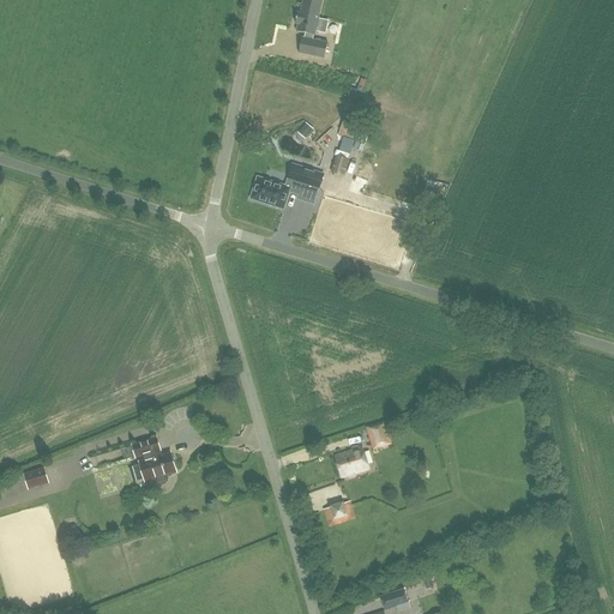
[(319,19),(323,1),(317,0),(302,0),(300,13),(298,12),(295,24),(298,24),(296,31),(305,34),(305,37),(302,37),(299,53),(325,59),(327,43),(313,40),(314,35),(315,36),(315,31),(325,34),(327,22),(319,19)]
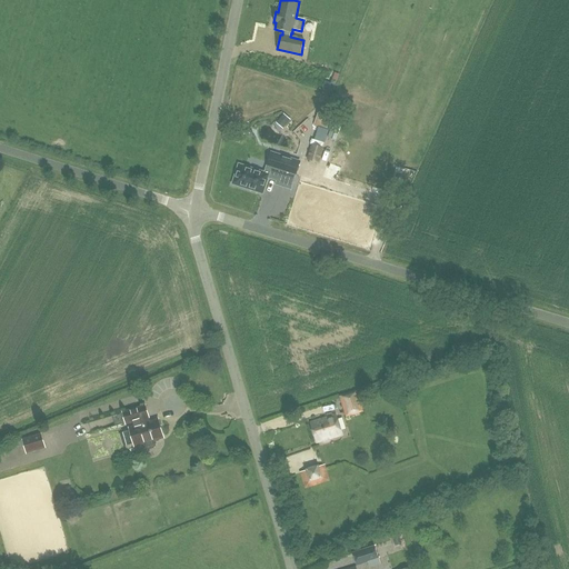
[(331,95),(335,86),(336,81),(337,82),(339,75),(335,73),(331,83),(325,81),(321,90),(327,92),(331,95)]
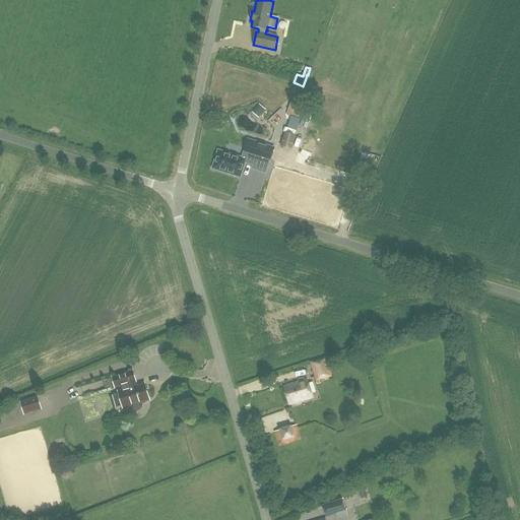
[(299,119),(303,107),(291,103),(286,114),(299,119)]
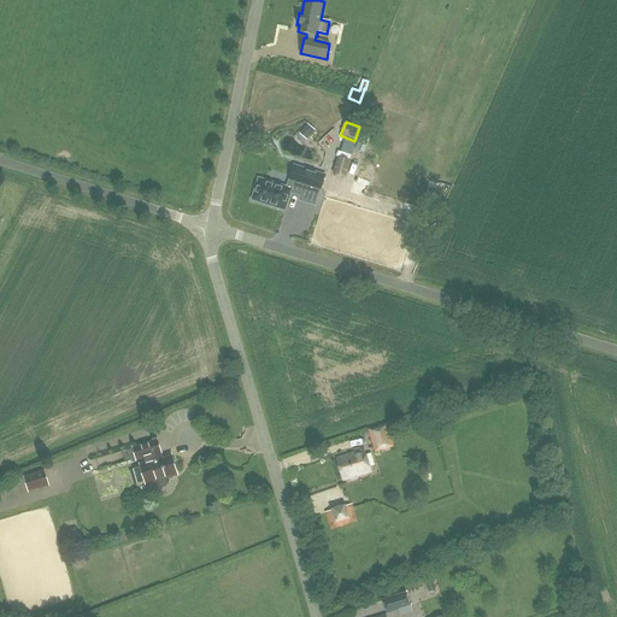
[(315,129),(309,123),(301,130),(309,136),(315,129)]
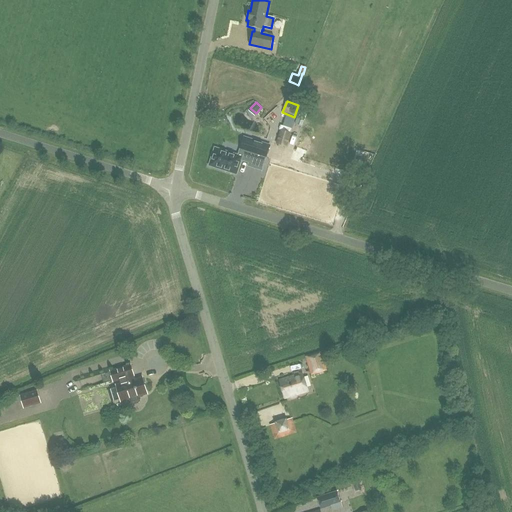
[(286,147),(290,133),(280,130),(276,143),(286,147)]
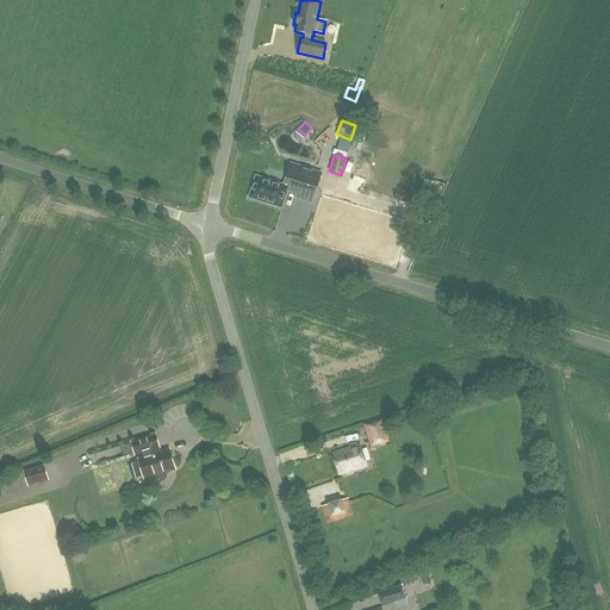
[(290,163),(288,169),(286,178),(317,187),(322,174),(290,163)]
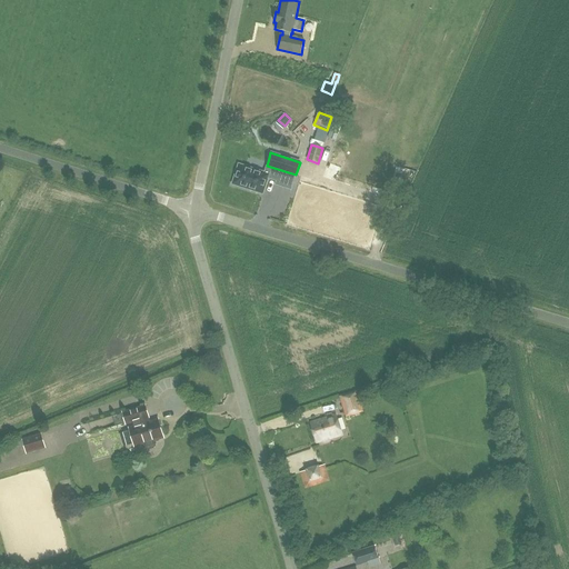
[(238,163),(231,185),(263,195),(270,173),(238,163)]
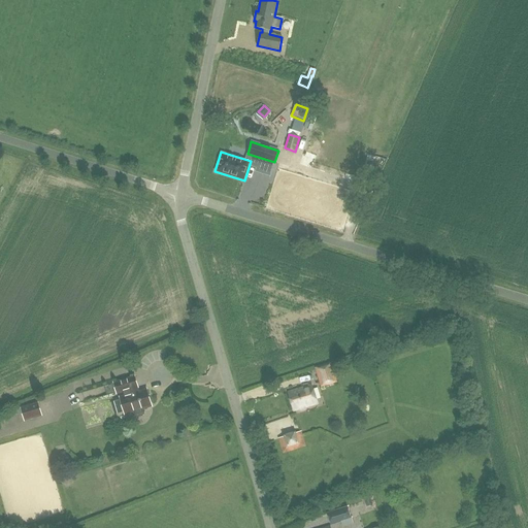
[(328,368),(327,364),(315,368),(320,383),(332,378),(331,375),(332,375),(330,367),(328,368)]
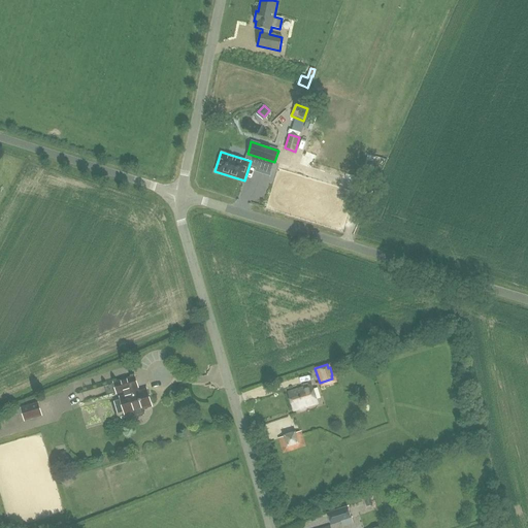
[(144,413),(142,408),(152,405),(146,389),(139,392),(134,376),(114,383),(118,392),(124,391),(125,396),(121,397),(126,414),(133,411),(134,416),(136,417),(143,415),(144,413)]
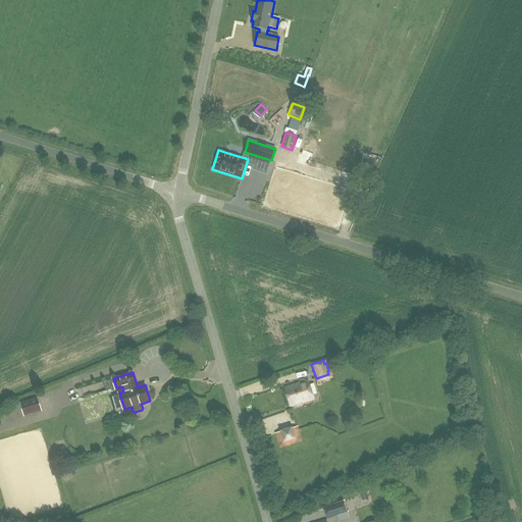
[(291,406),(313,399),(308,380),(285,387),(291,406)]
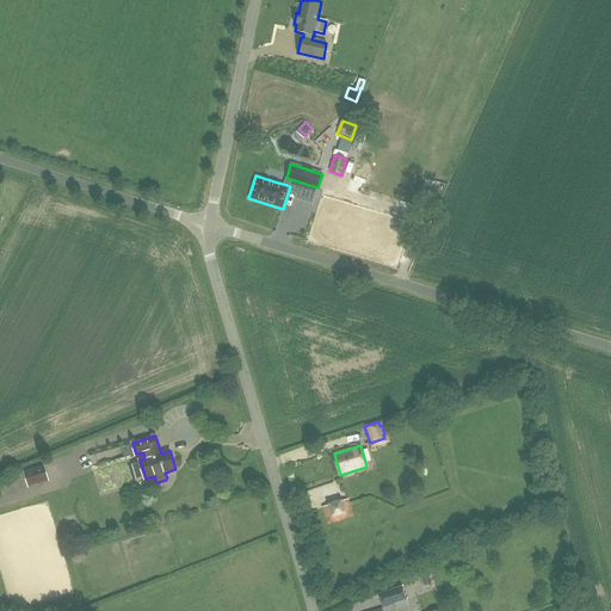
[(29,485),(49,481),(47,464),(25,469),(29,485)]
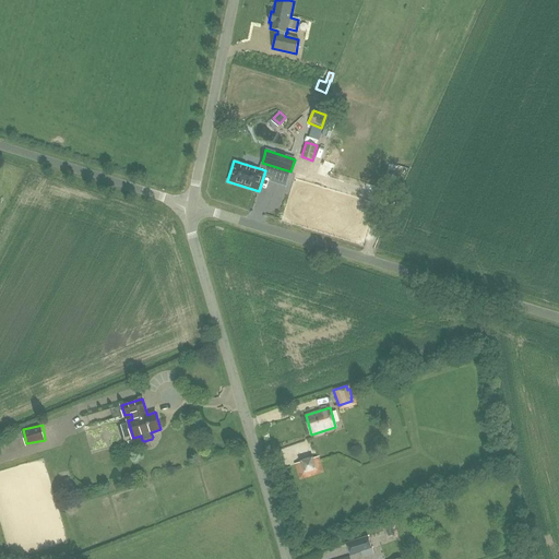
[(15,429),(0,435),(0,445),(18,440),(15,429)]
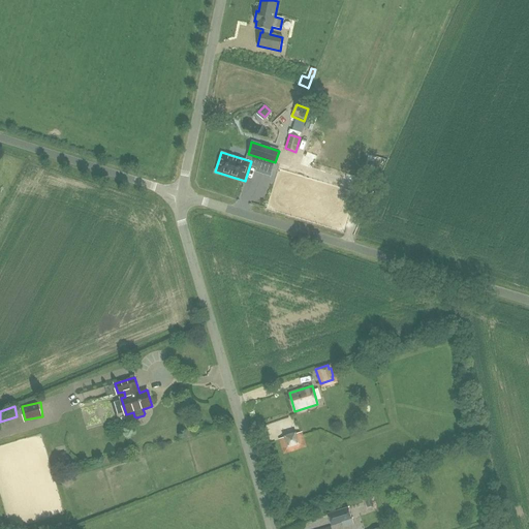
[(286,433),(287,450),(307,448),(306,431),(286,433)]
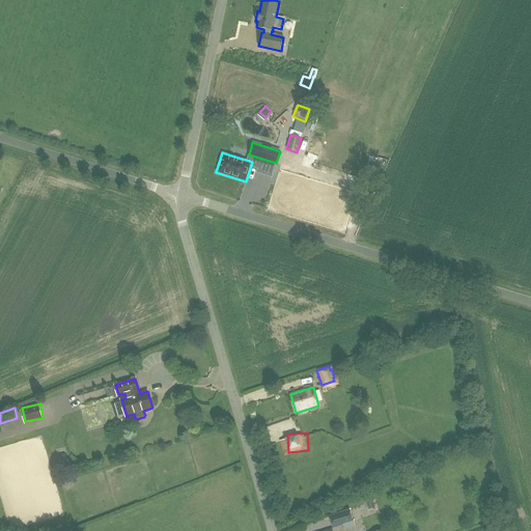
[(53,457),(56,468),(68,465),(65,453),(53,457)]
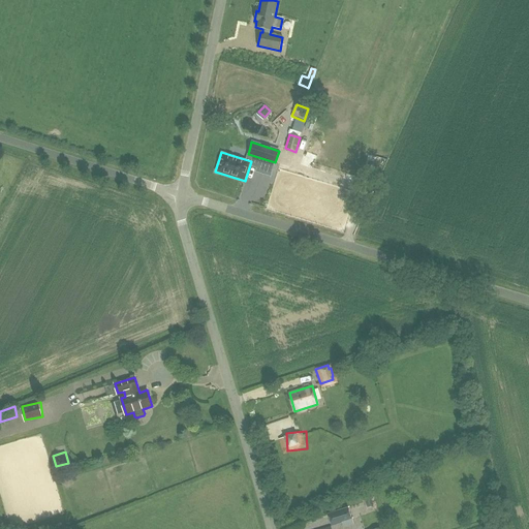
[(367,507),(373,505),(371,496),(365,498),(367,507)]
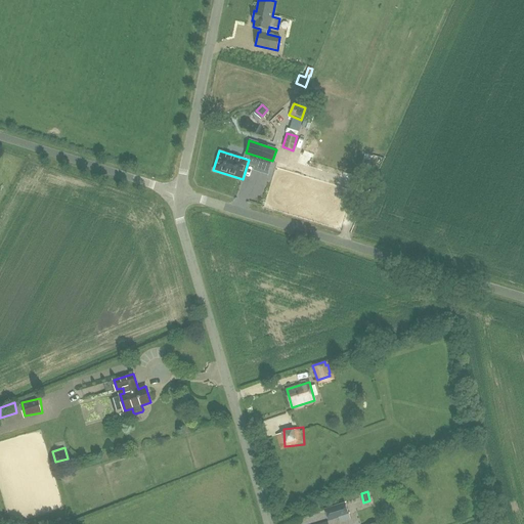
[(345,504),(335,506),(339,518),(340,523),(350,521),(348,515),(345,504)]
